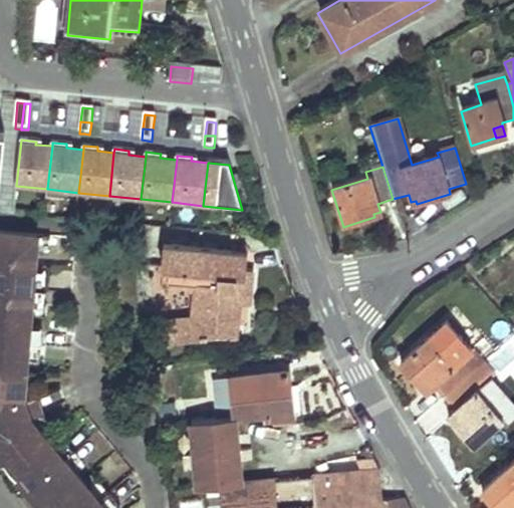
[(38,238),(0,235),(0,262),(36,265),(38,238)]
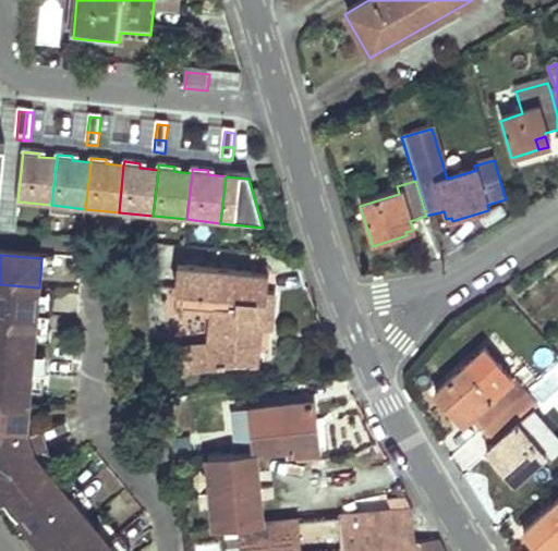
[(276,297),(267,296),(269,279),(185,271),(178,271),(176,296),(178,296),(183,297),(182,313),(185,313),(215,316),(213,344),(199,345),(199,352),(202,374),(235,370),(257,372),(262,333),(273,333),(275,315),(276,297)]
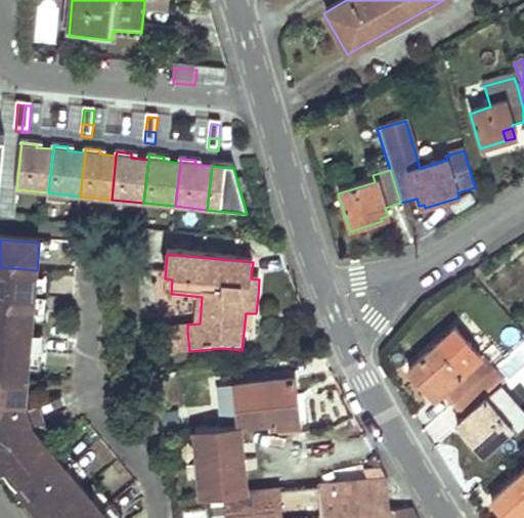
[(37,270),(0,267),(0,295),(35,299),(37,270)]
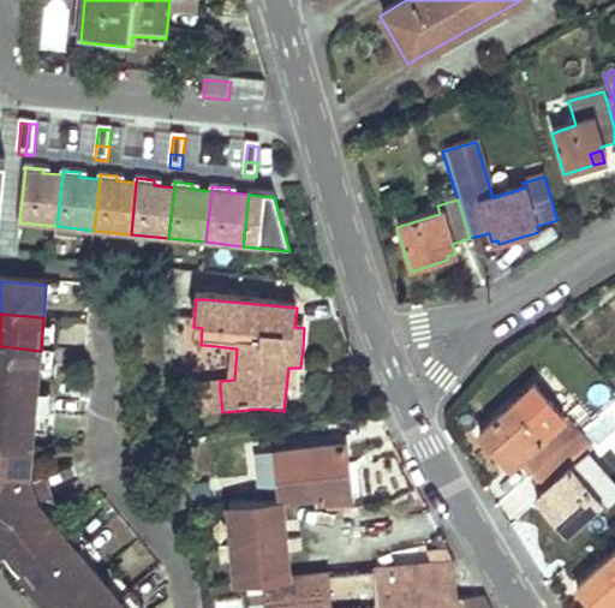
[(41,351),(0,346),(0,379),(39,382),(41,351)]
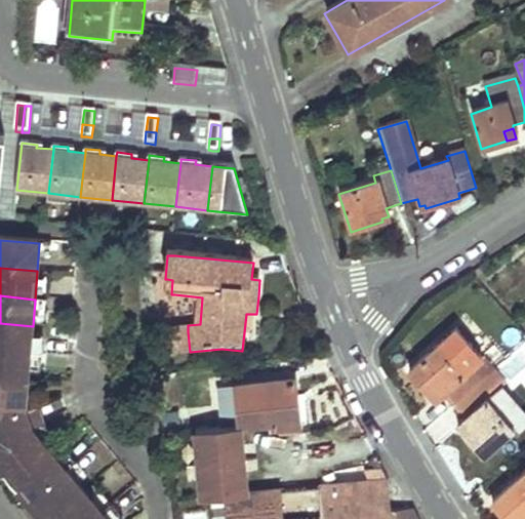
[(33,326),(0,323),(0,352),(31,355),(33,326)]
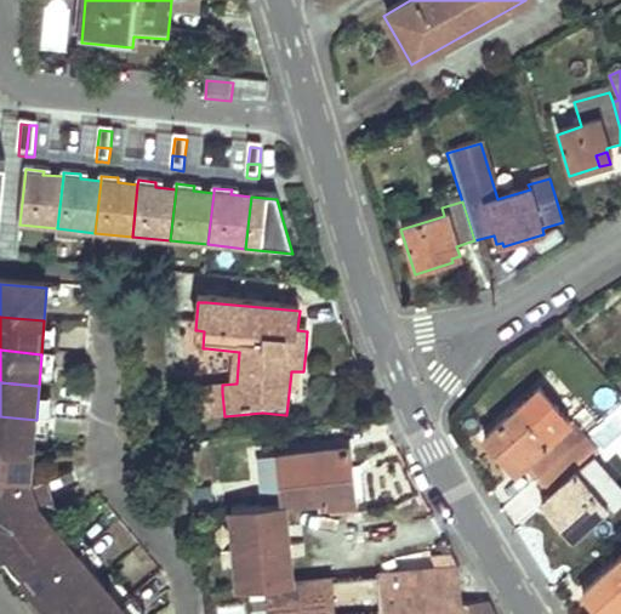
[(224,416),(222,392),(197,394),(199,419),(224,416)]
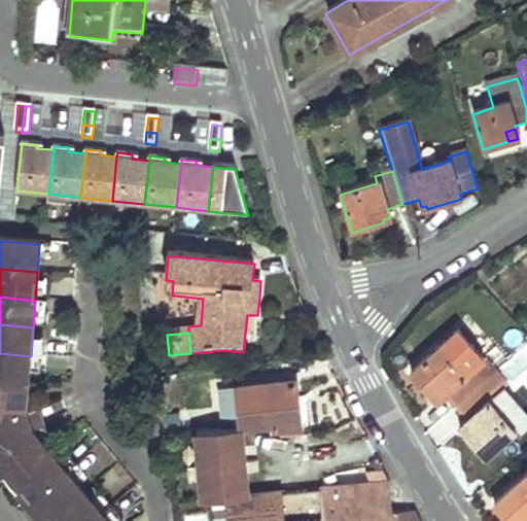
[(448,396),(458,409),(496,376),(484,362),(466,378),(459,370),(441,349),(411,375),(429,395),(438,406),(448,396)]
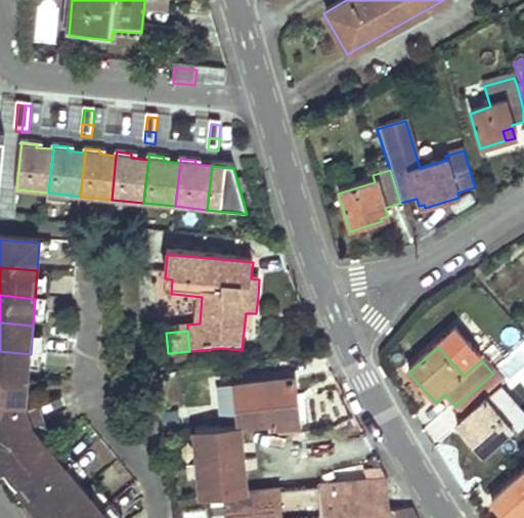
[(31,354),(0,351),(0,379),(29,382),(31,354)]
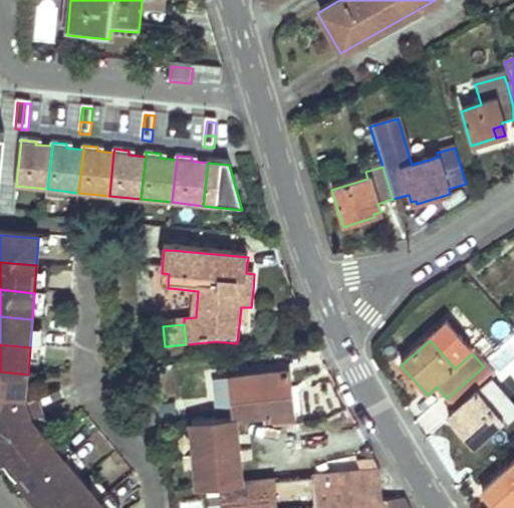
[(465,345),(448,360),(455,368),(472,353),(465,345)]
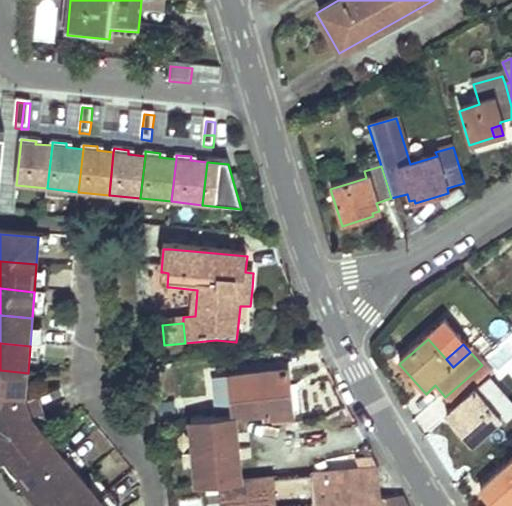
[(495,378),(482,365),(445,397),(456,410),(447,417),(464,436),(473,446),(501,422),(506,426),(511,420),(511,407),(490,382),(495,378)]
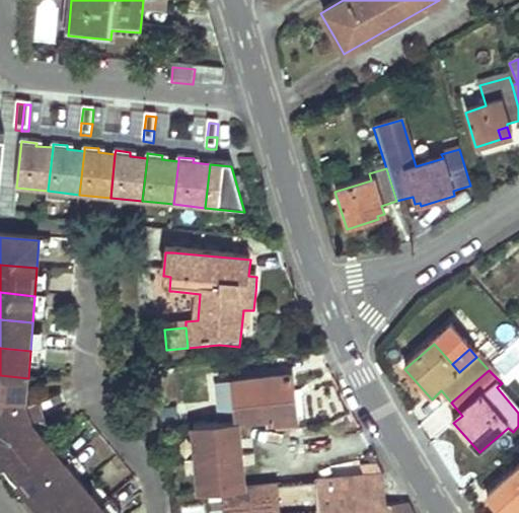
[(0,404),(25,406),(28,378),(0,375),(0,404)]
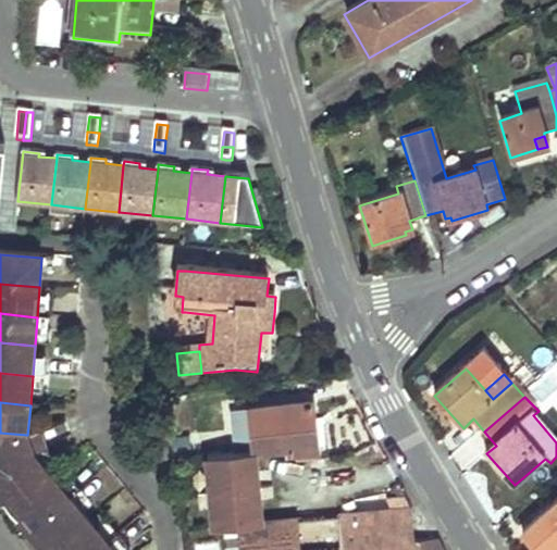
[(250,413),(256,455),(289,451),(289,458),(318,454),(314,425),(312,407),(250,413)]
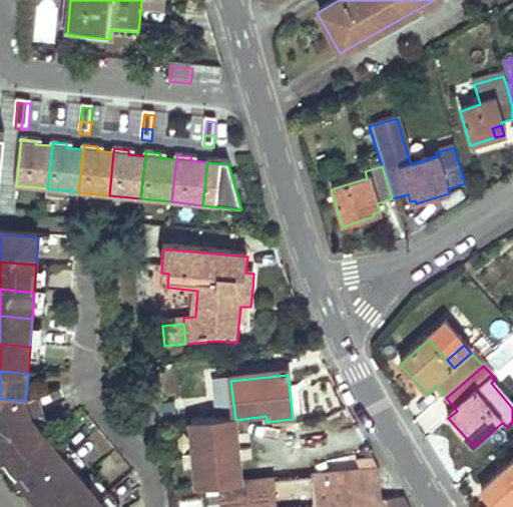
[(228,385),(216,385),(215,416),(227,416),(228,385)]
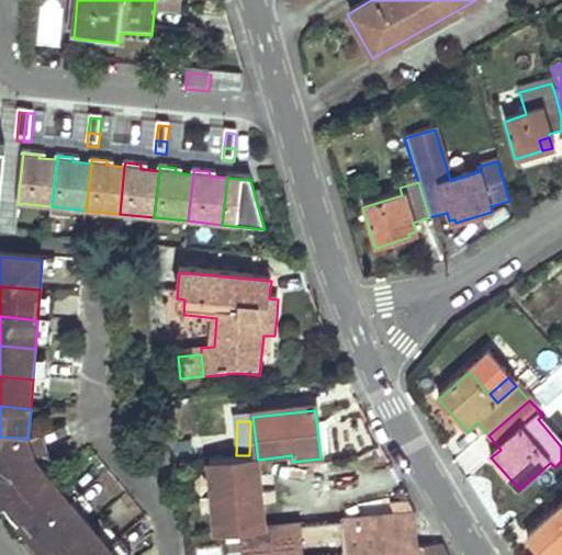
[(27,439),(34,460),(47,454),(42,435),(27,439)]
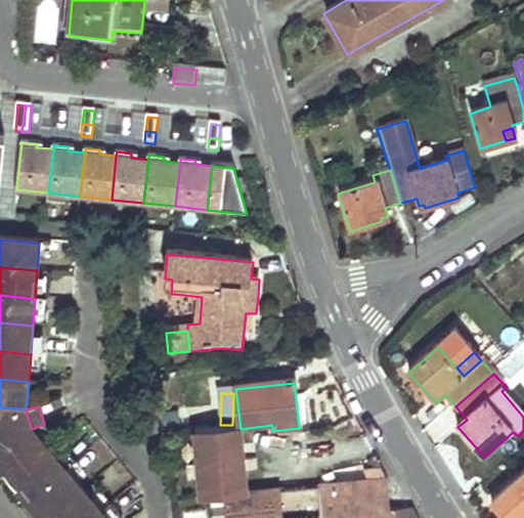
[(32,429),(26,409),(0,407),(0,440),(7,449),(32,429)]
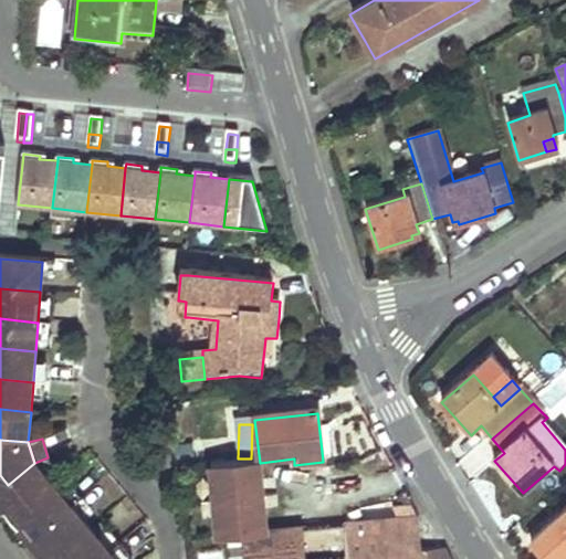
[(0,491),(0,507),(10,519),(52,485),(34,463),(8,485),(0,491)]
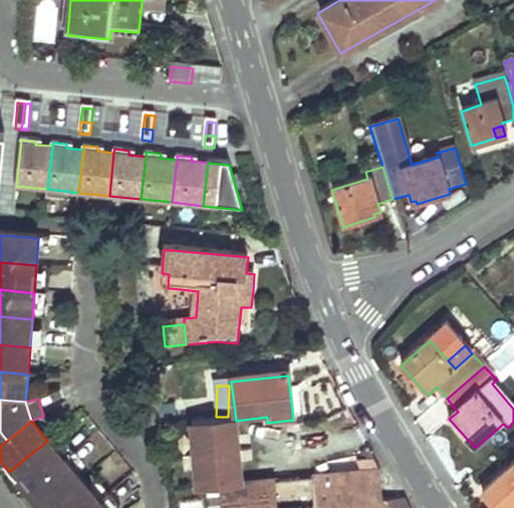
[(221,489),(242,487),(239,458),(236,421),(191,425),(197,491),(221,489)]
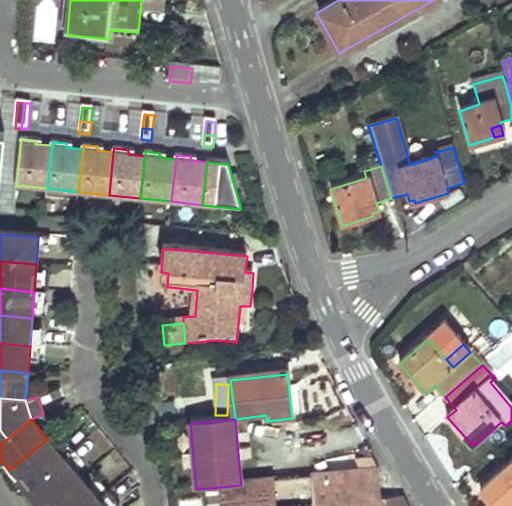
[(47,439),(9,470),(27,491),(65,460),(47,439)]
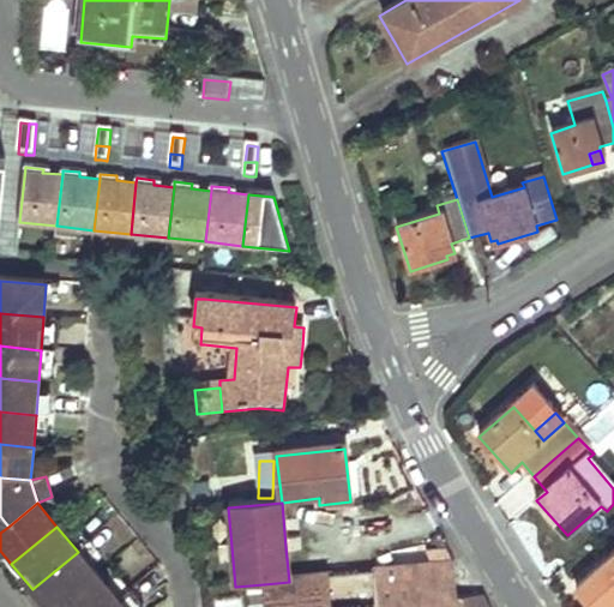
[(78,552),(32,589),(48,606),(64,606),(100,577),(78,552)]
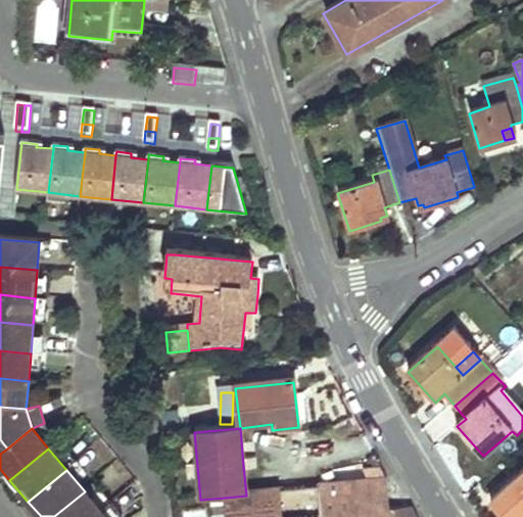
[(491,503),(504,516),(522,516),(522,480),(520,477),(491,503)]
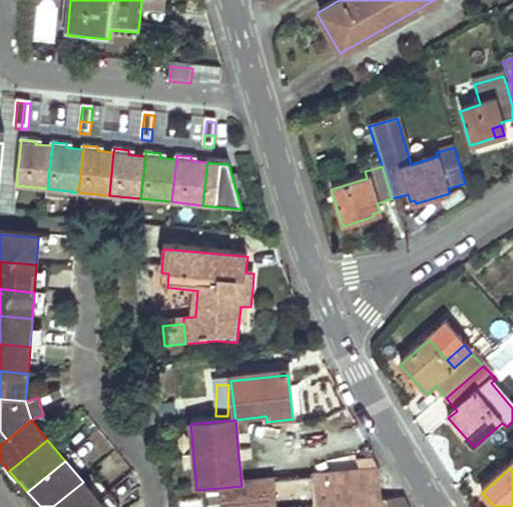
[(241,486),(220,488),(222,506),(404,506),(401,500),(382,502),(380,491),(378,475),(273,484),(241,486)]
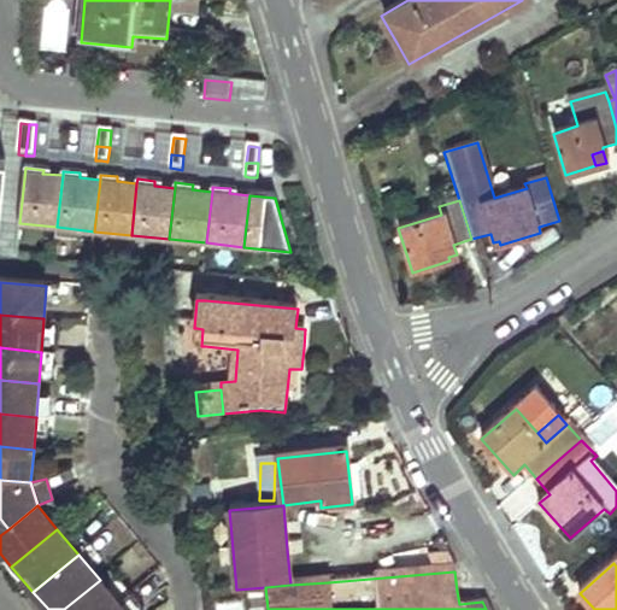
[(100,580),(64,609),(115,609),(122,604),(100,580)]
